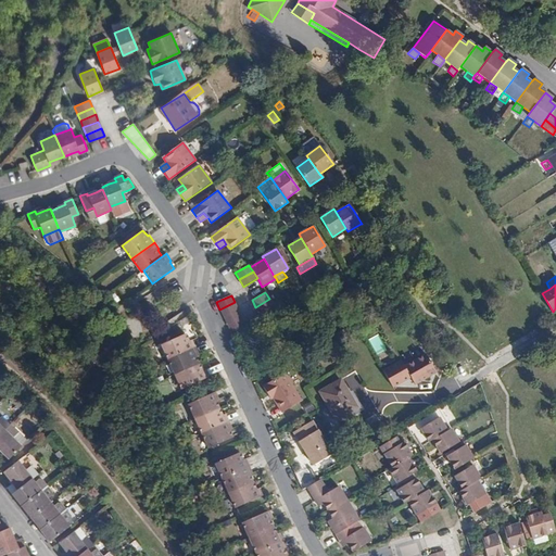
[(255,307),(260,314),(274,305),(269,299),(255,307)]
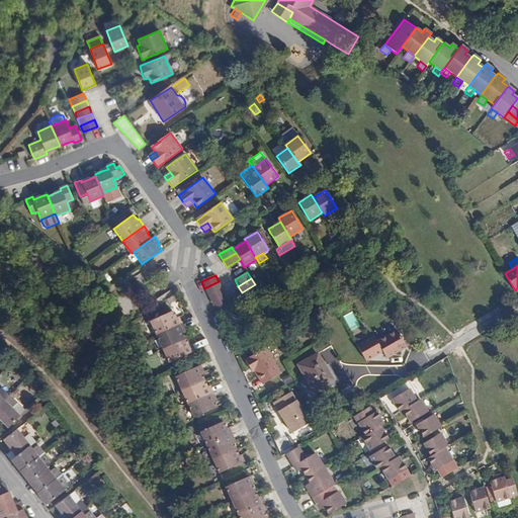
[(219,281),(204,288),(207,294),(222,288),(219,281)]
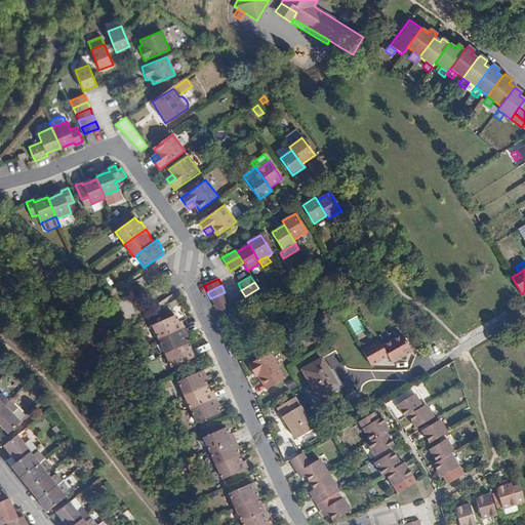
[(249,303),(261,295),(258,288),(245,296),(249,303)]
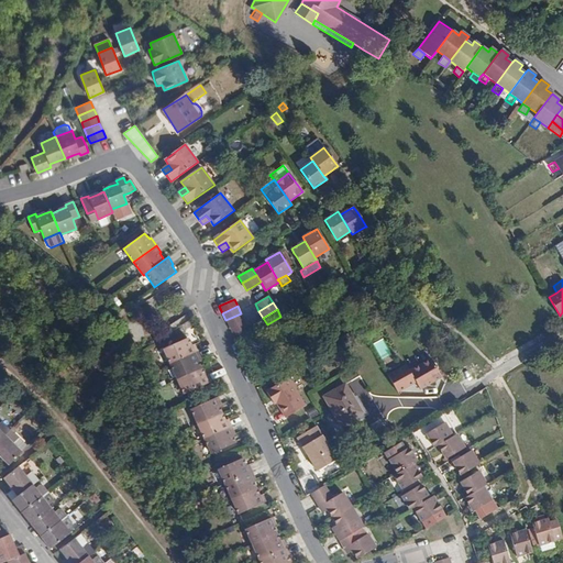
[(229,327),(244,320),(241,313),(225,320),(229,327)]
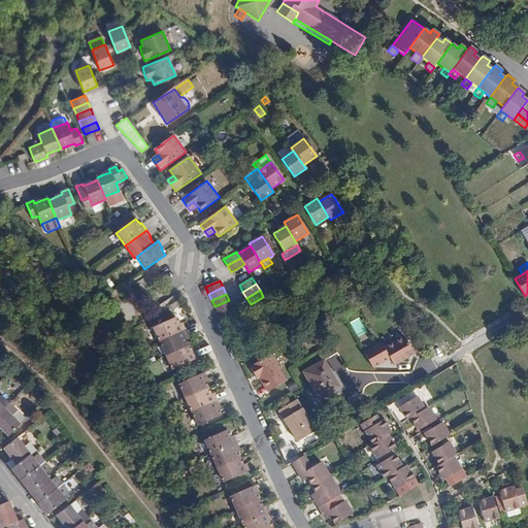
[(176,299),(170,304),(172,309),(179,305),(176,299)]
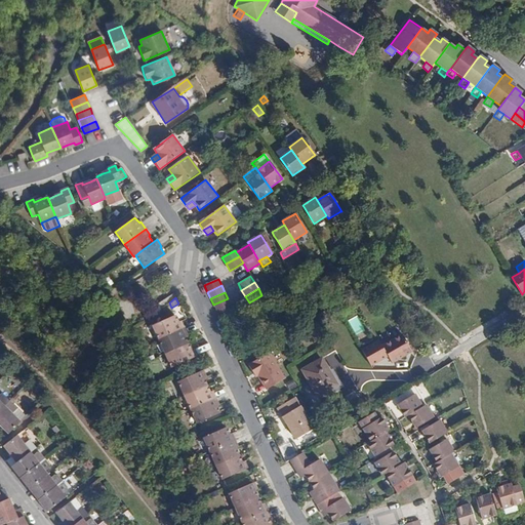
[(216,312),(231,306),(228,298),(213,305),(216,312)]
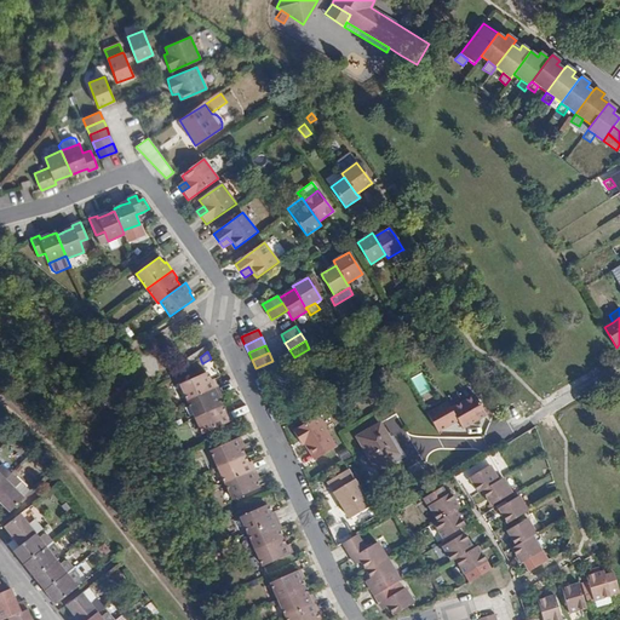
[(260,378),(276,368),(273,361),(256,368),(260,378)]
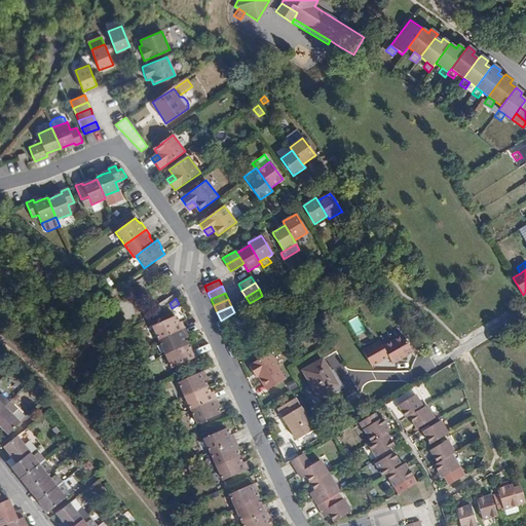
[(184,329),(181,322),(179,323),(176,315),(153,325),(159,340),(184,329)]
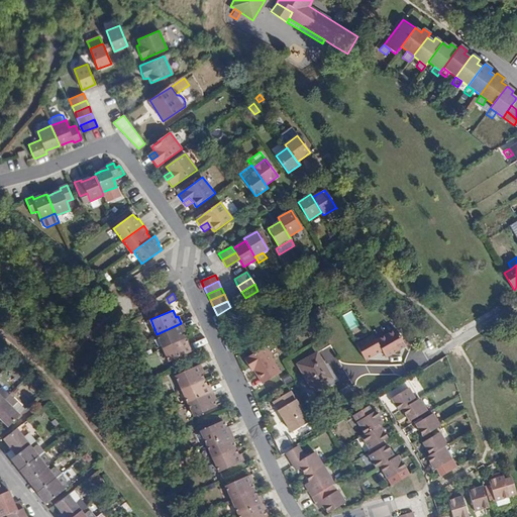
[(352,311),(343,314),(350,330),(359,326),(352,311)]
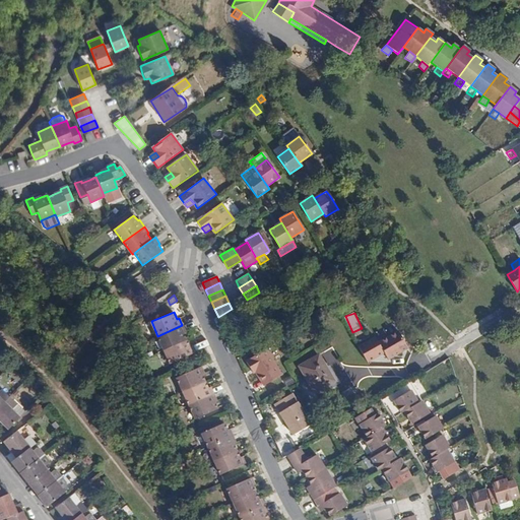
[(182,325),(157,336),(159,339),(164,349),(187,340),(183,333),(185,332),(182,325)]
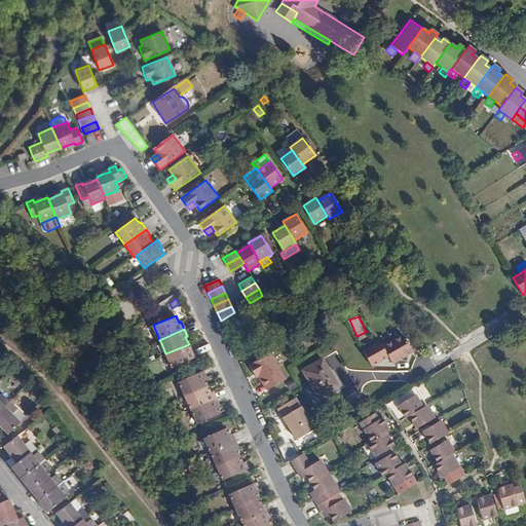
[(403,335),(383,346),(393,364),(413,351),(403,335)]
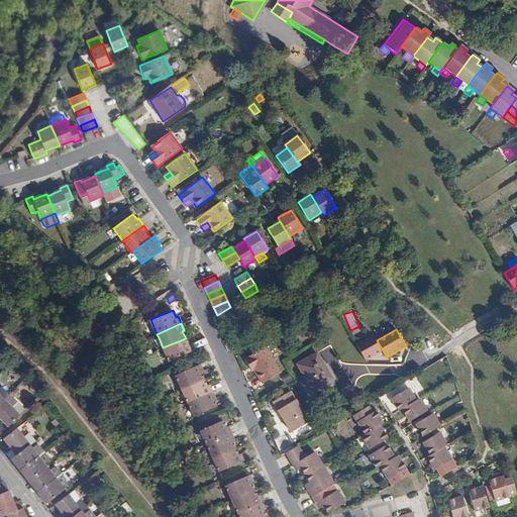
[(186,338),(163,347),(169,362),(194,350),(190,343),(189,344),(186,338)]
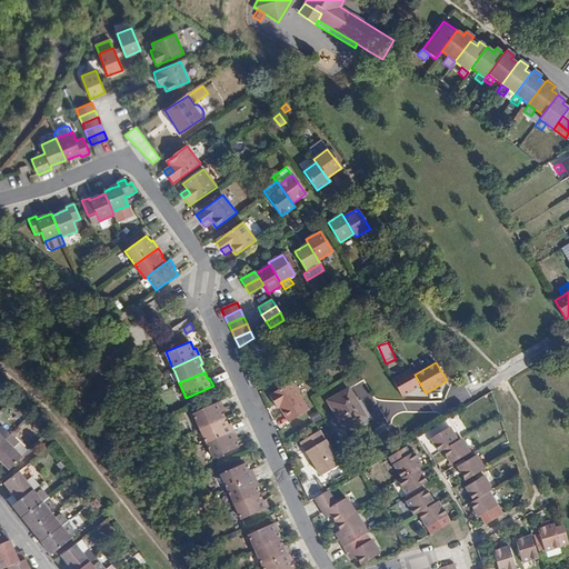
[(269,395),(275,405),(277,403),(279,407),(289,421),(308,410),(290,382),(269,395)]
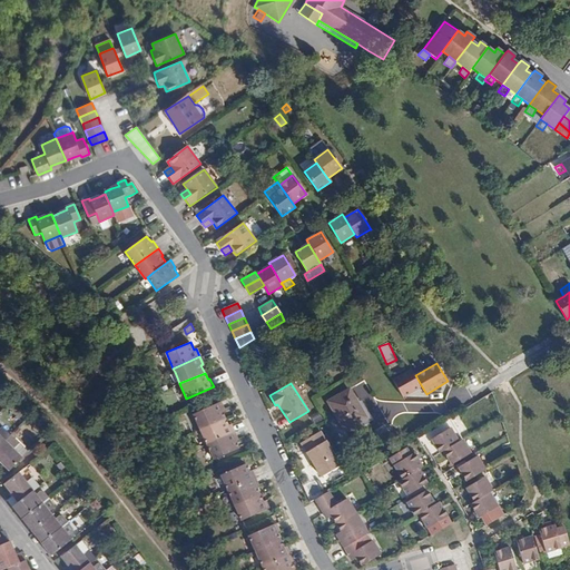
[(366,418),(349,389),(327,401),(345,430),(366,418)]
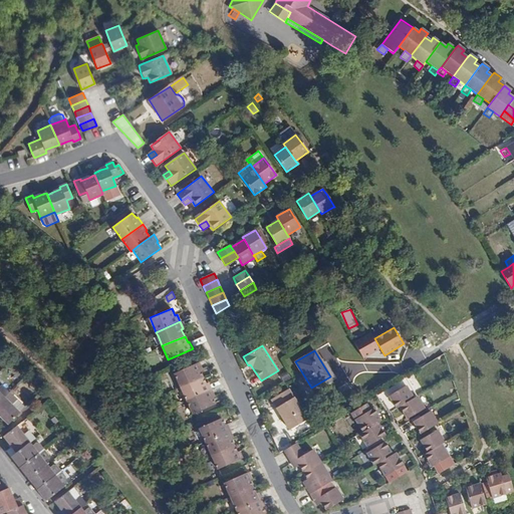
[(202,369),(199,362),(175,373),(181,387),(203,377),(200,370),(202,369)]
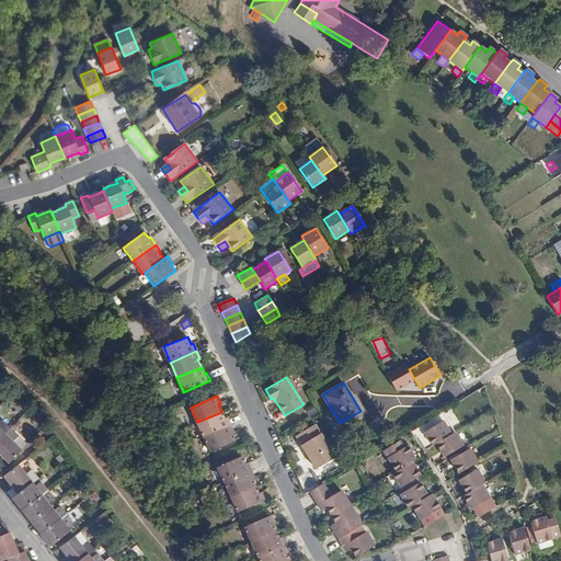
[(198,425),(204,437),(230,425),(227,418),(225,419),(221,412),(197,422),(198,425)]
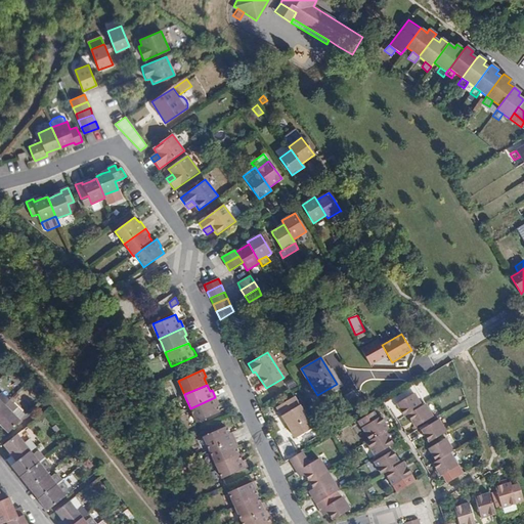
[(0,409),(9,400),(1,392),(0,393),(0,409)]
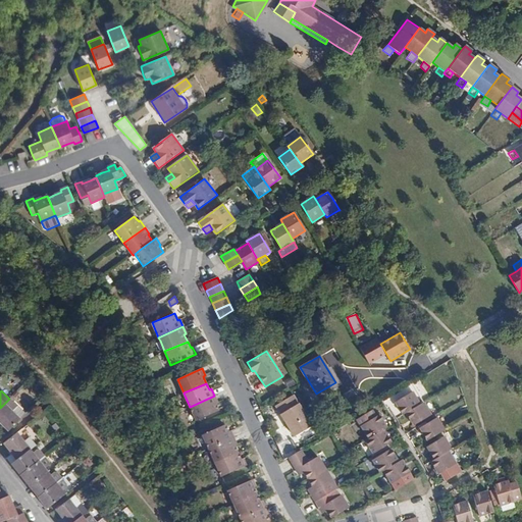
[(411,392),(398,401),(395,403),(403,414),(406,413),(419,405),(411,392)]
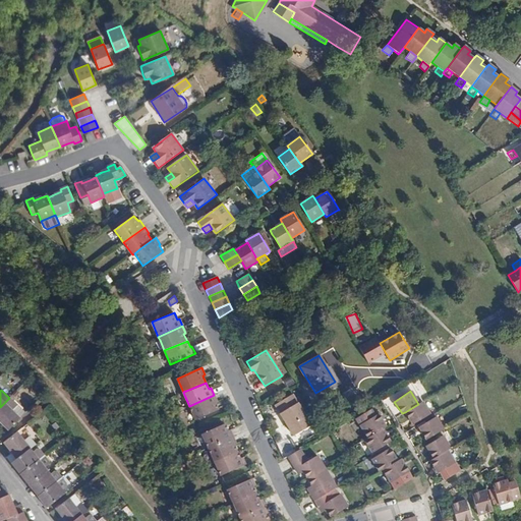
[(214,395),(189,406),(195,419),(218,409),(215,403),(217,402),(214,395)]
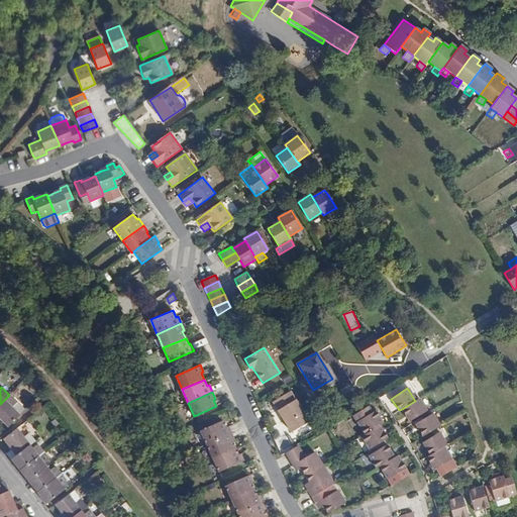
[(307,423),(289,392),(272,402),(290,432),(307,423)]
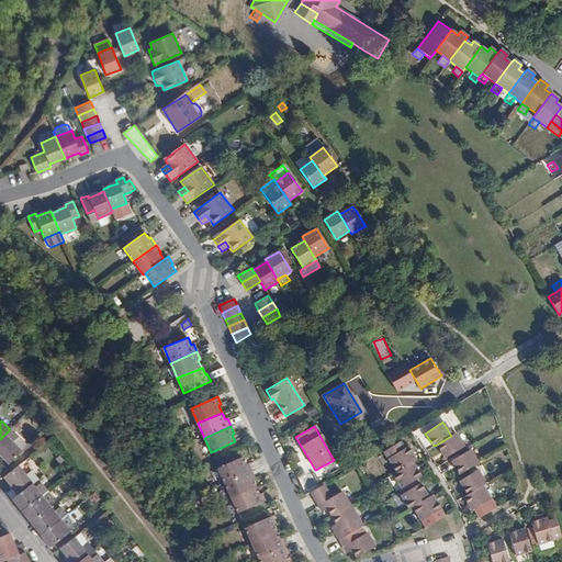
[(18,437),(10,429),(0,439),(0,456),(2,458),(9,464),(22,451),(13,441),(18,437)]
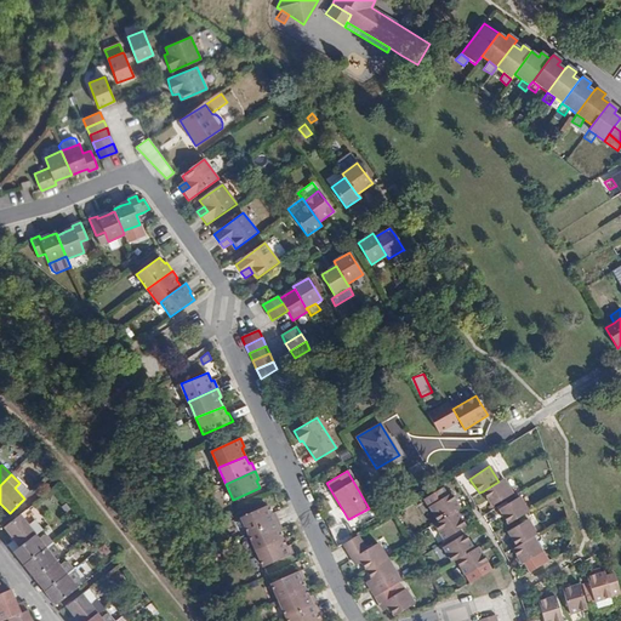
[(512,494),(503,479),(499,482),(483,491),(491,506),(497,502),(512,494)]
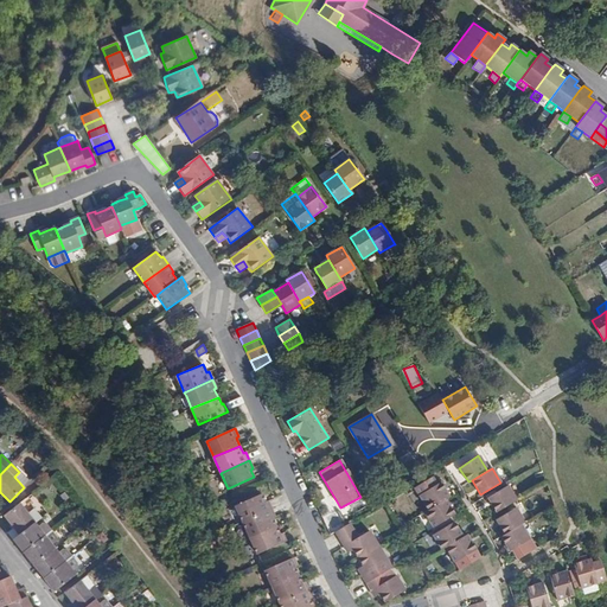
[(436,485),(432,477),(415,487),(428,510),(446,499),(449,497),(440,483),(436,485)]
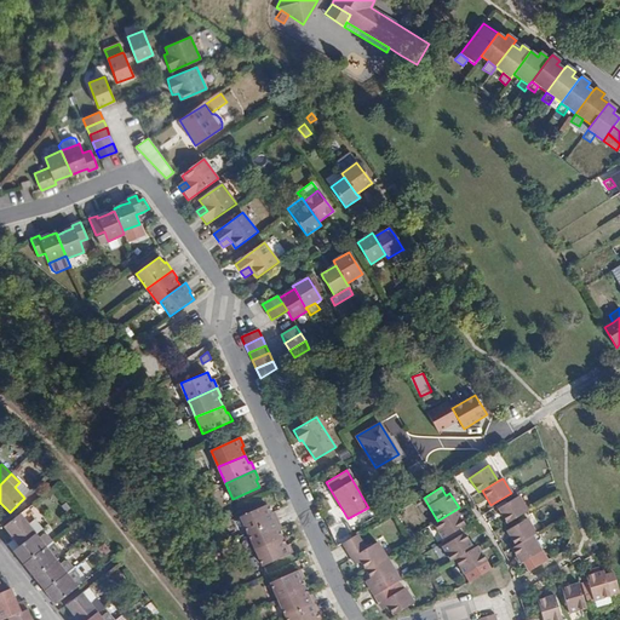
[(510,522),(528,511),(518,495),(500,506),(498,507),(507,523),(510,522)]
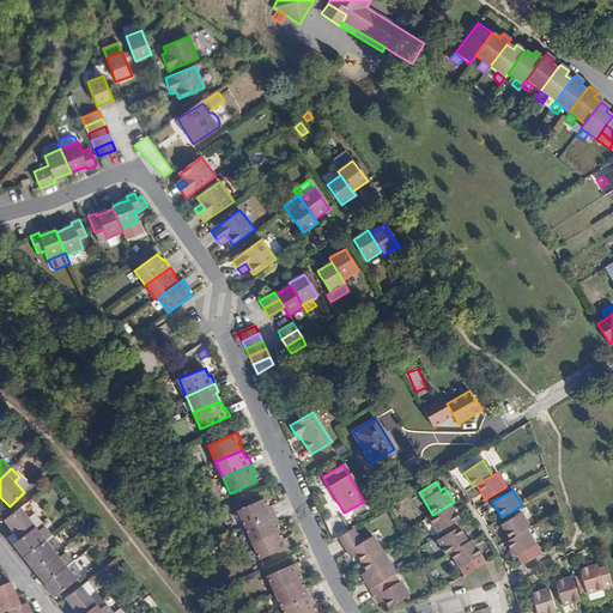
[(237,510),(244,527),(274,514),(271,505),(267,507),(263,498),(237,510)]
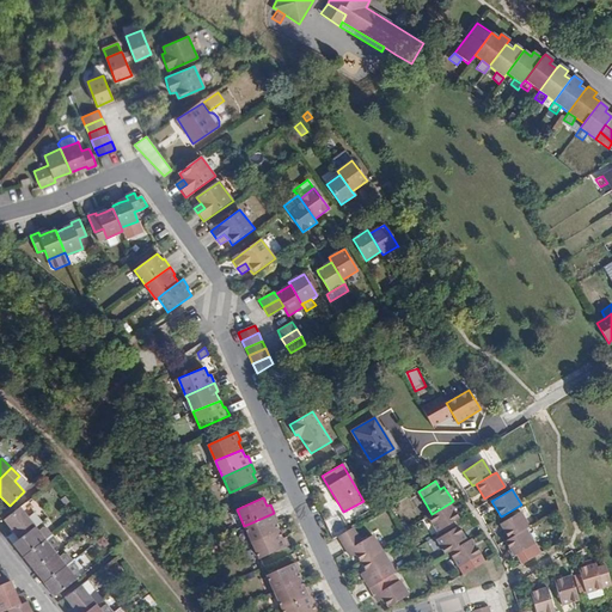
[(450,503),(432,514),(428,516),(436,532),(451,524),(459,519),(450,503)]
